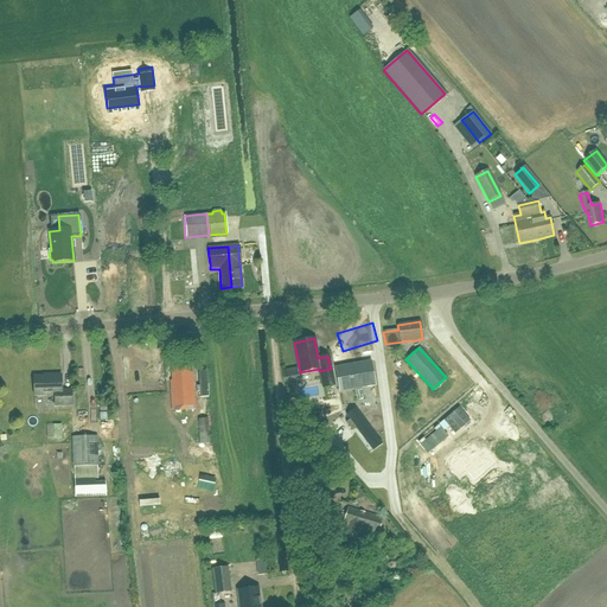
[(370,362),(334,368),(336,376),(339,393),(375,385),(370,362)]
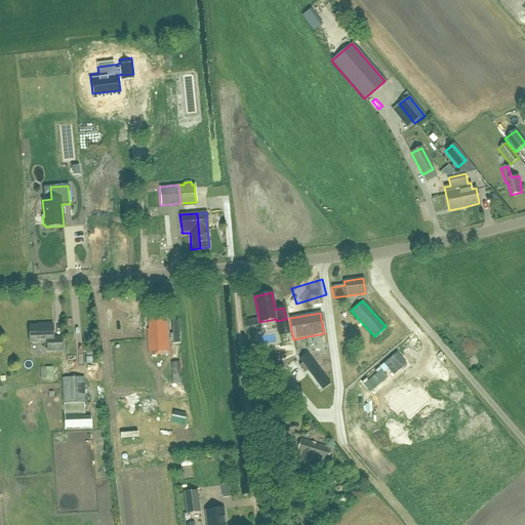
[(149,355),(167,353),(164,316),(147,318),(148,329),(147,329),(149,355)]
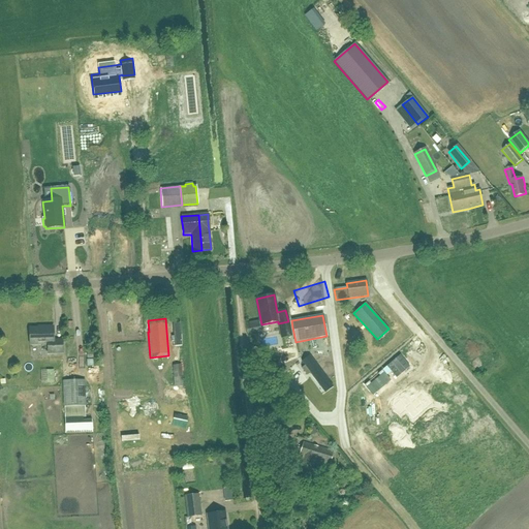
[(281,338),(290,336),(288,321),(278,323),(281,338)]
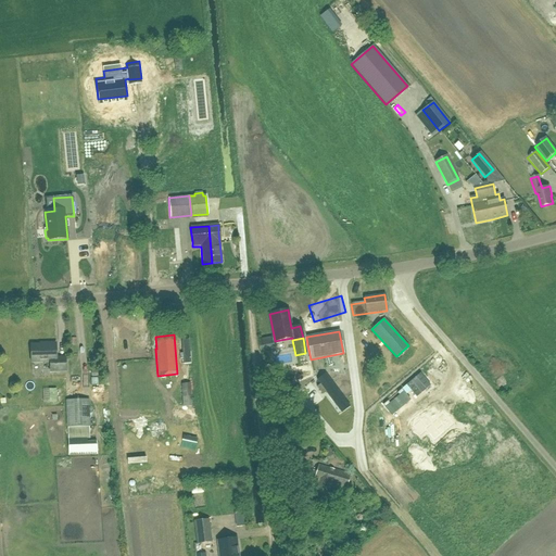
[(51,371),(65,371),(64,358),(57,358),(55,343),(46,343),(46,344),(30,345),(32,363),(50,362),(51,371)]
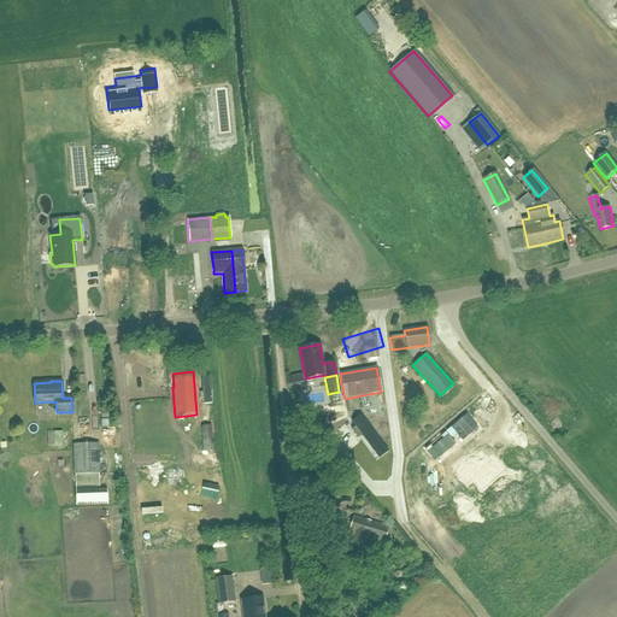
[(356,427),(352,429),(358,438),(362,434),(374,452),(383,445),(360,415),(352,422),(356,427)]
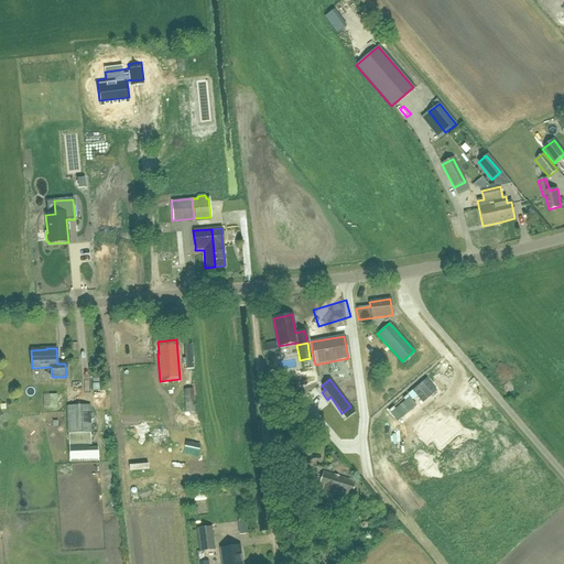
[(185,412),(195,412),(193,389),(184,390),(185,412)]
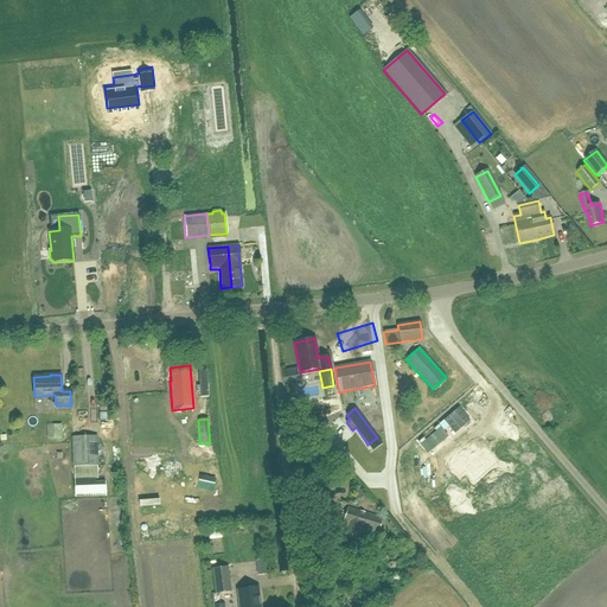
[(363,459),(370,447),(349,435),(343,447),(363,459)]
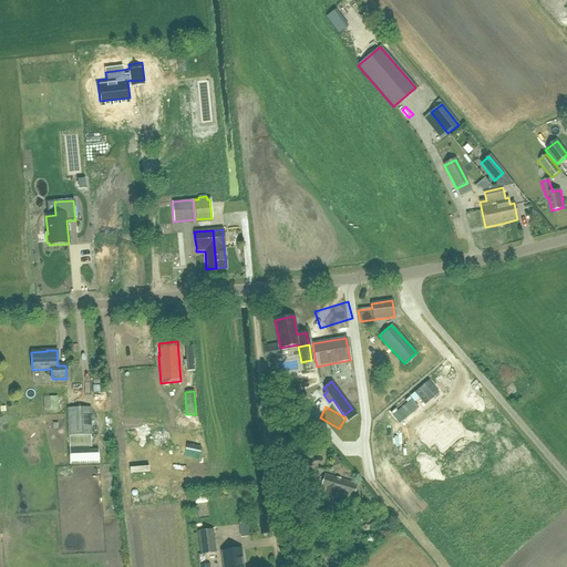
[(91,435),(91,408),(66,409),(68,435),(91,435)]
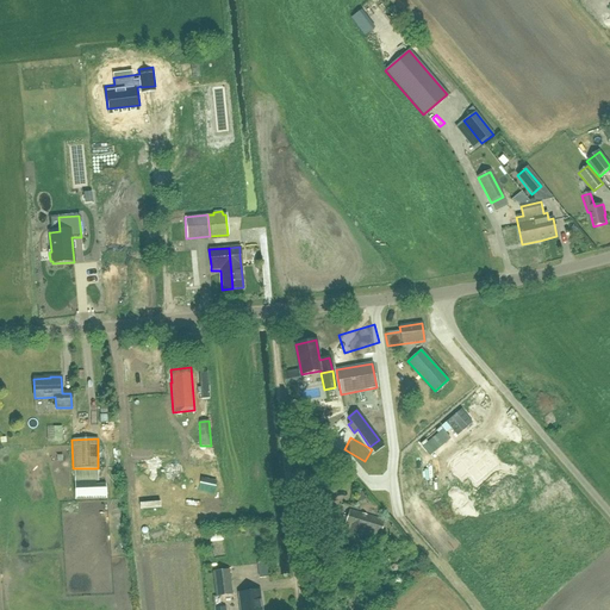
[(497,466),(486,453),(474,462),(467,454),(452,467),(461,478),(467,473),(475,484),(497,466)]
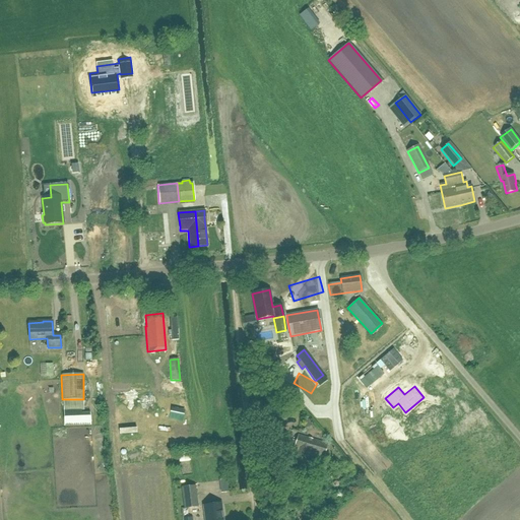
[(321,400),(316,404),(322,413),(327,410),(321,400)]
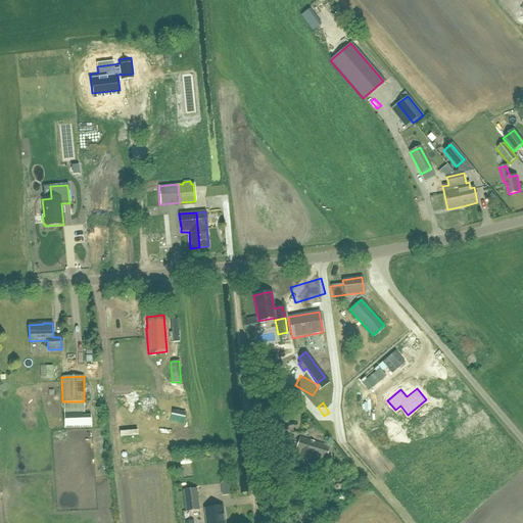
[(91,428),(90,416),(63,417),(64,429),(91,428)]
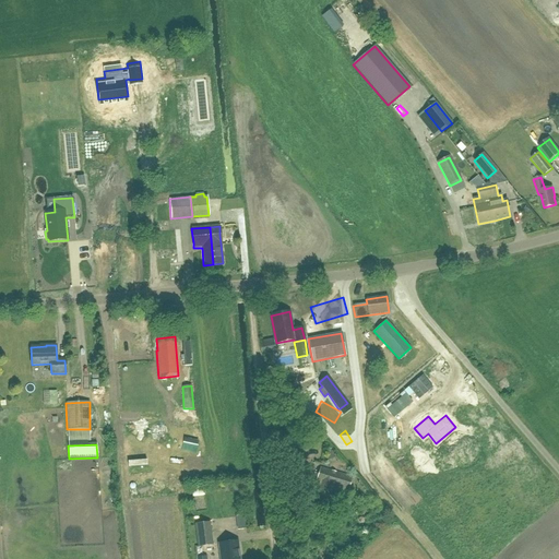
[(331,486),(333,486),(347,490),(352,477),(320,467),(318,475),(324,477),(323,479),(332,483),(331,486)]
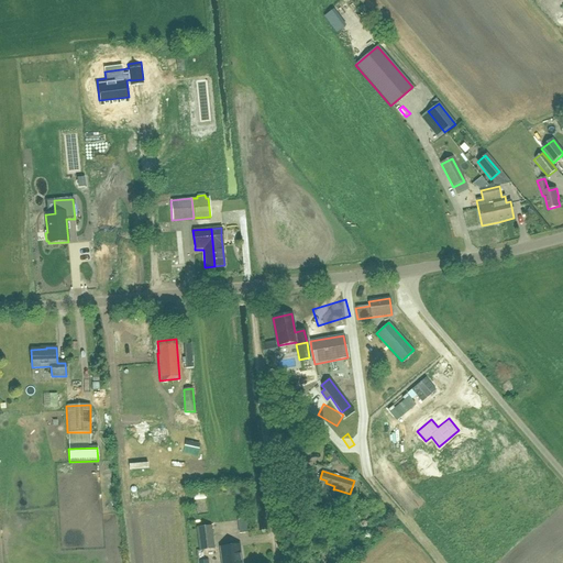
[(302,485),(306,475),(294,472),(291,481),(302,485)]
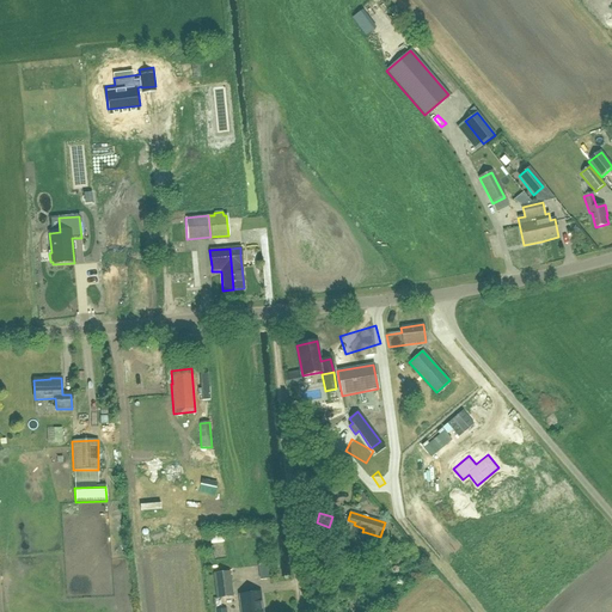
[(346,526),(349,527),(344,544),(359,549),(365,532),(362,532),(363,528),(354,525),(355,522),(348,520),(346,526)]
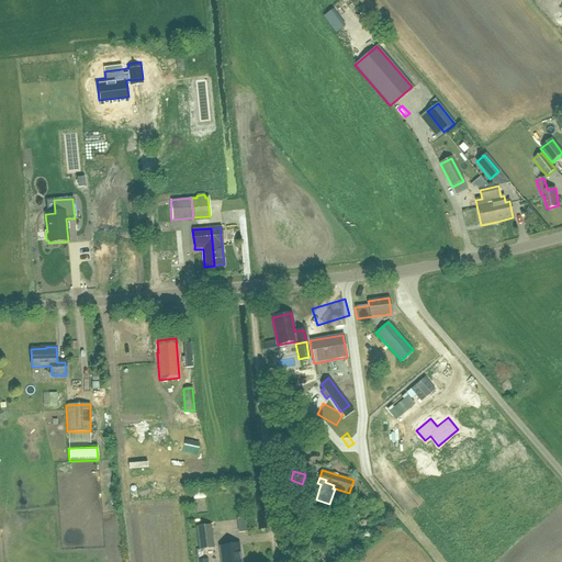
[(302,484),(285,479),(283,486),(300,492),(302,484)]
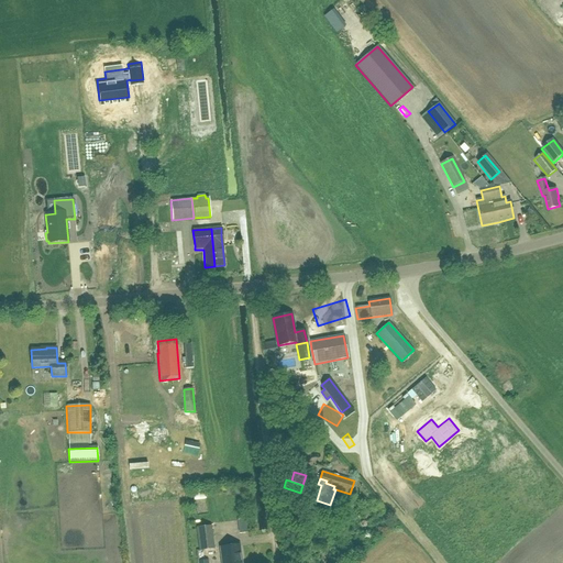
[(240,529),(249,529),(249,515),(239,516),(240,529)]
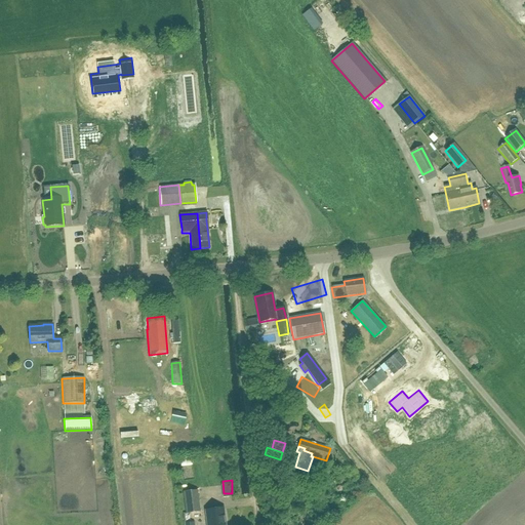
[(184,493),(187,515),(199,513),(196,491),(184,493)]
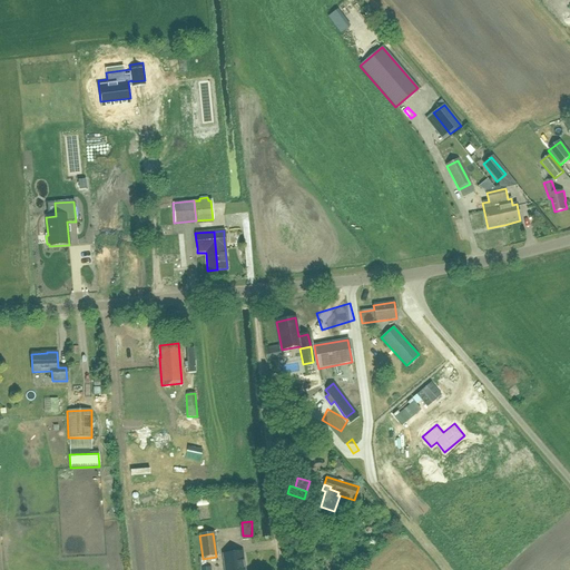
[(244,569),(242,552),(223,556),(224,569),(244,569)]
